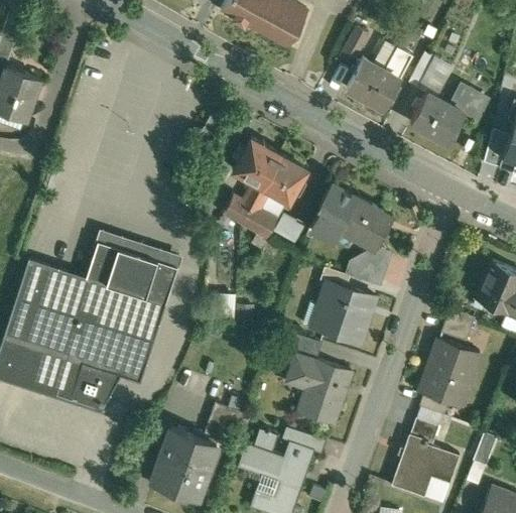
[(226,0),(221,10),(222,10),(223,9),(234,16),(233,18),(244,24),(246,21),(255,26),(255,27),(256,27),(265,32),(265,33),(266,33),(266,32),(276,38),(275,38),(276,39),(277,38),(286,43),(286,44),(287,45),(292,36),(294,36),(303,20),(301,19),(307,10),(305,9),(305,10),(295,5),(296,4),(295,3),(294,4),(286,0),(226,0)]
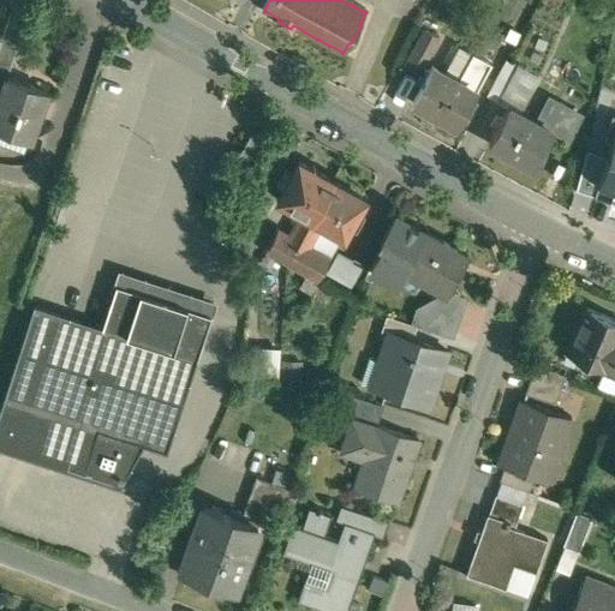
[(425,31),(408,63),(422,71),(440,40),(425,31)]
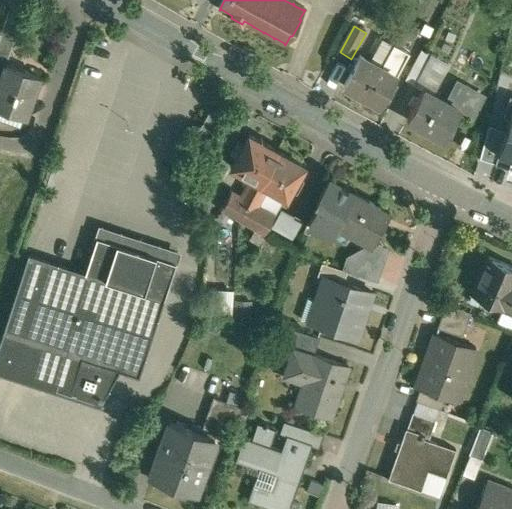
[(14,42),(1,38),(0,39),(0,70),(4,71),(6,65),(14,42)]
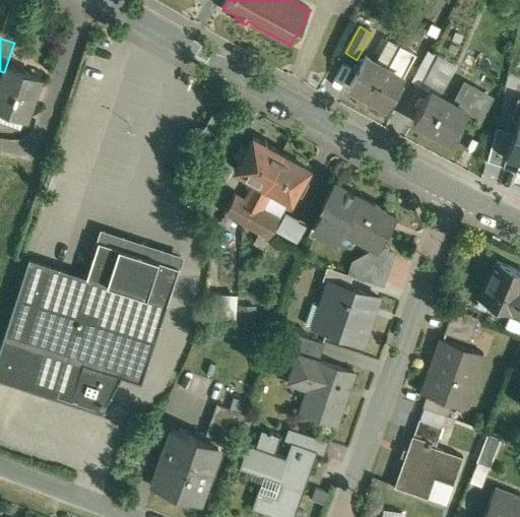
[(429,53),(419,71),(429,76),(438,58),(429,53)]
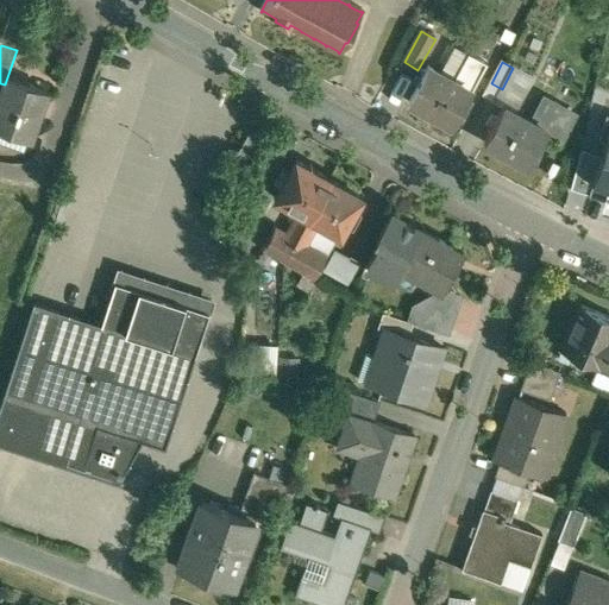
[(453,82),(428,69),(409,104),(453,127),(481,79),(462,68),(453,82)]
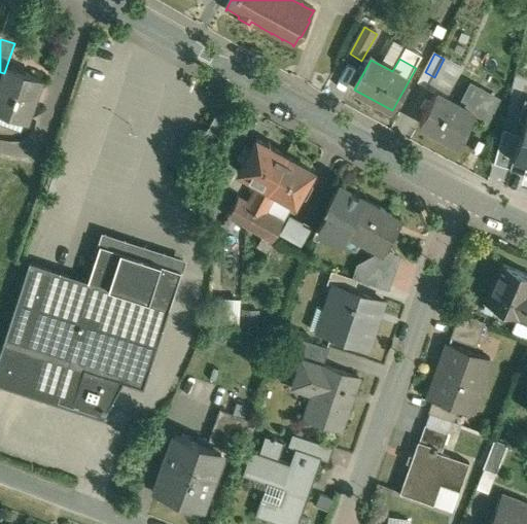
[(40,80),(6,67),(4,73),(0,83),(0,110),(26,119),(40,80)]
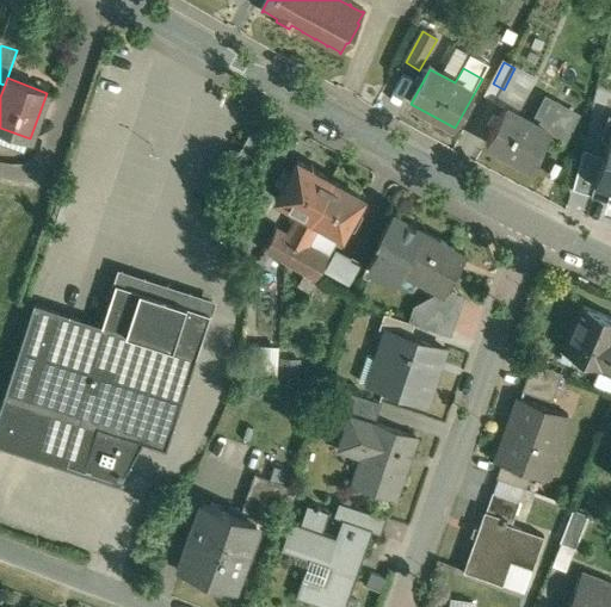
[(578,121),(545,104),(534,124),(549,134),(566,142),(578,121)]
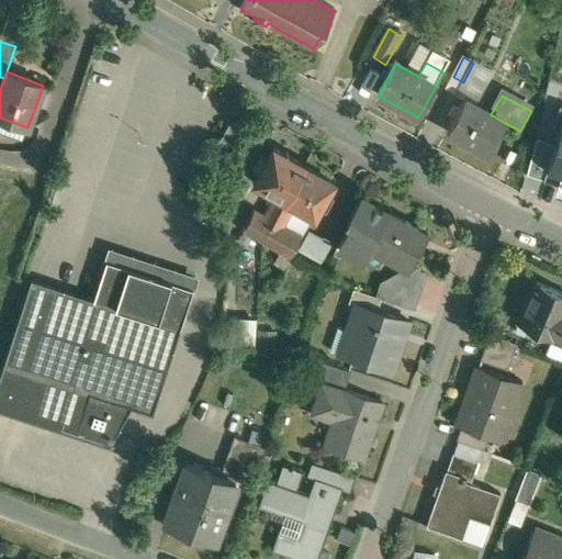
[(491,114),(465,100),(447,134),(487,156),(505,123),(491,114)]
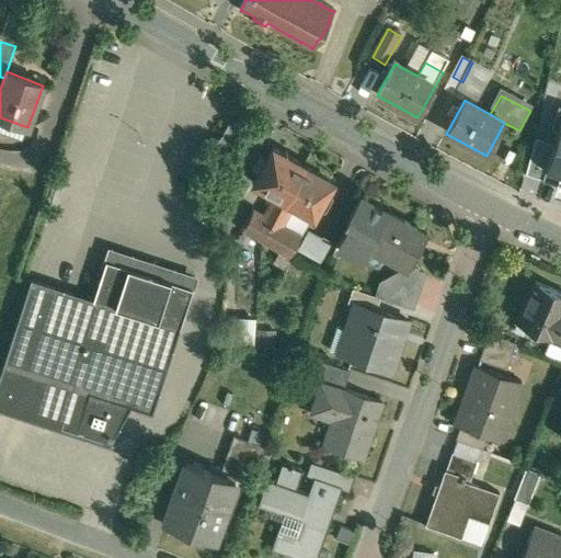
[(306,167),(273,148),(252,184),(284,203),(285,203),(306,167)]
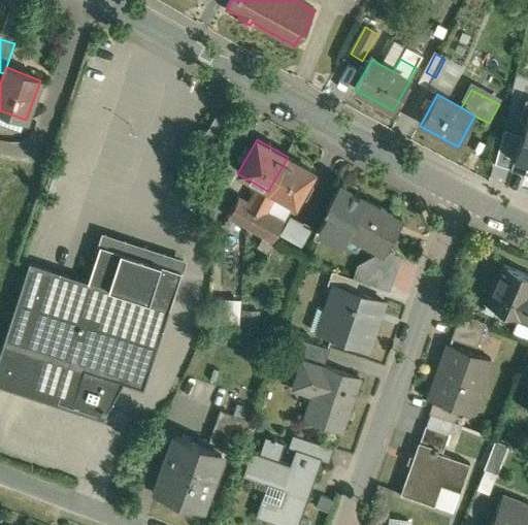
[(527,150),(523,148),(509,177),(527,186),(527,150)]
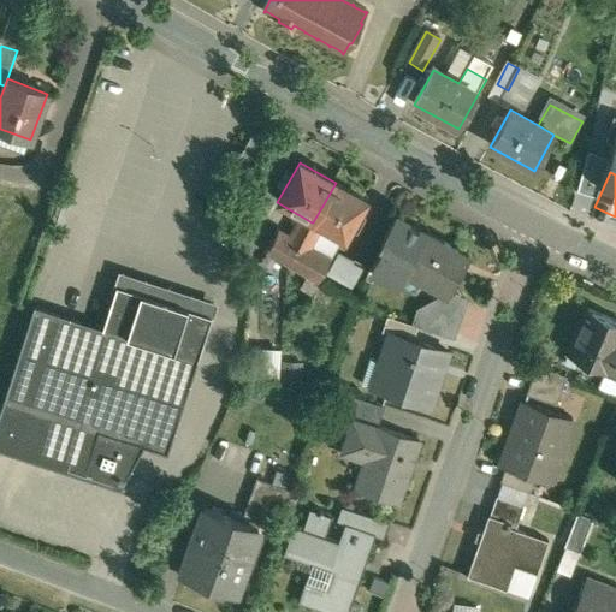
[(367,201),(336,183),(313,223),(323,229),(344,239),(350,230),(356,233),(365,219),(359,215),(367,201)]
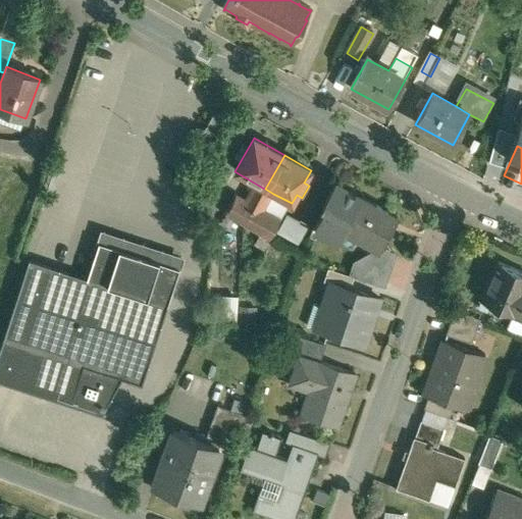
[(229,179),(213,170),(207,180),(223,190),(229,179)]
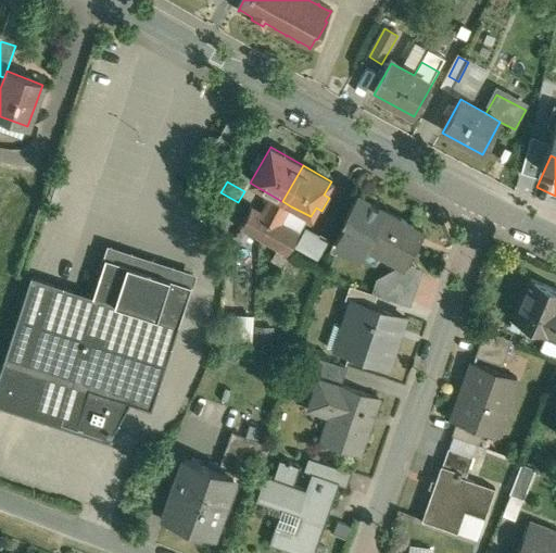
[(261,214),(251,209),(240,229),(260,241),(281,201),(272,195),(261,214)]
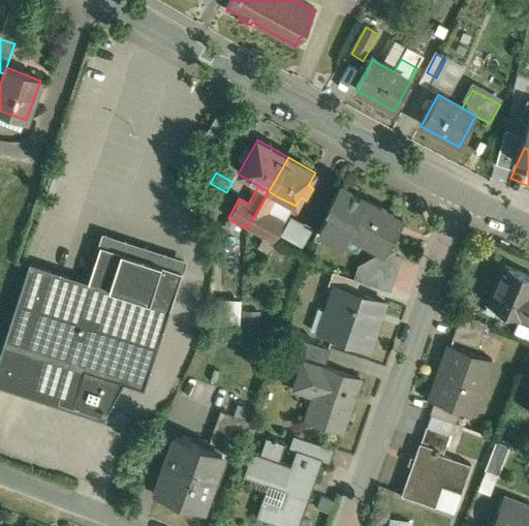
[(365,203),(340,188),(327,212),(330,213),(318,233),(342,246),(351,230),(385,250),(383,254),(384,255),(402,222),(366,202),(365,203)]
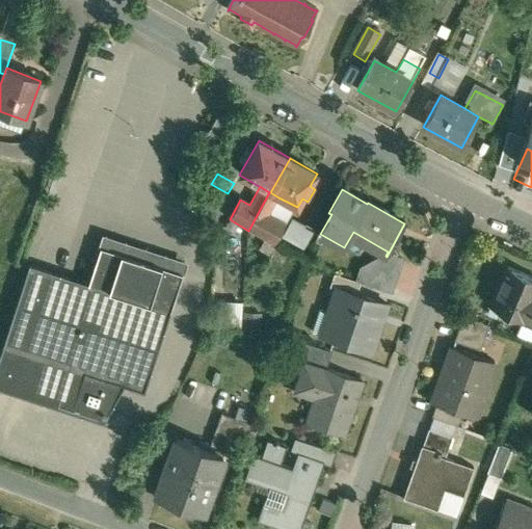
[(269,192),(248,231),(265,240),(274,244),(285,225),(268,215),(278,197),(270,192),(269,192)]
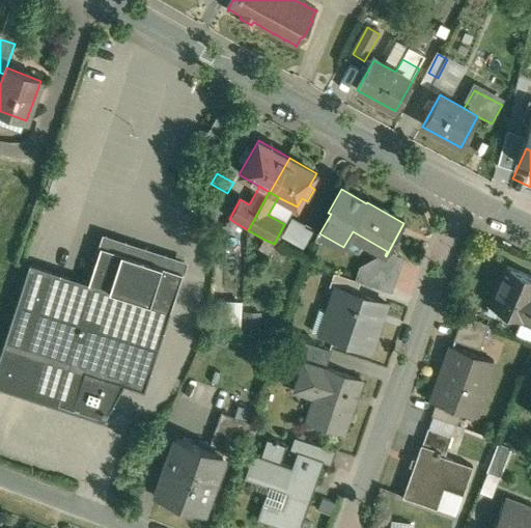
[(274,244),(264,240),(259,251),(268,255),(274,244)]
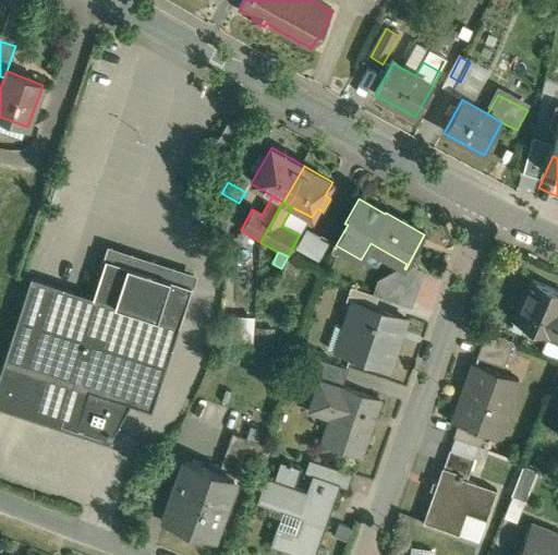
[(93,299),(31,278),(0,372),(0,409),(109,444),(130,406),(152,412),(192,288),(106,261),(93,299)]
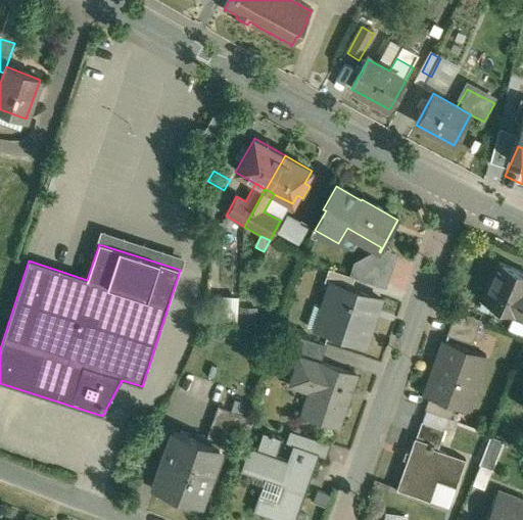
[(522,274),(500,265),(483,303),(522,319),(522,274)]
